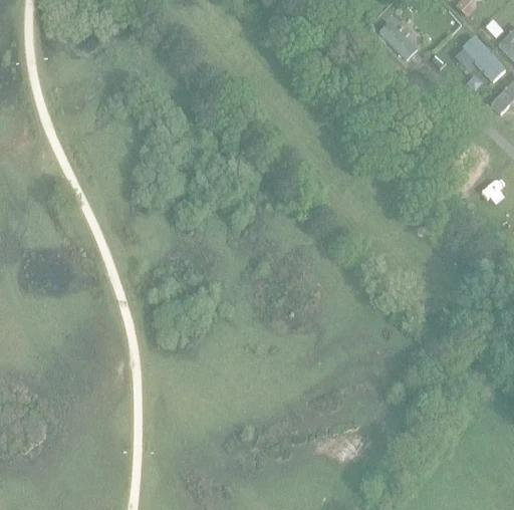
[(460,0),(455,5),(466,16),(475,7),(468,0),(460,0)]
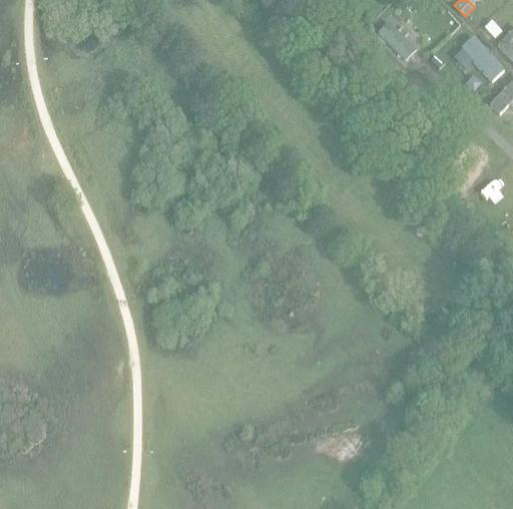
[(491,0),(470,21),(478,29),(480,28),(486,34),(497,23),(491,17),(504,3),(501,0),(491,0)]
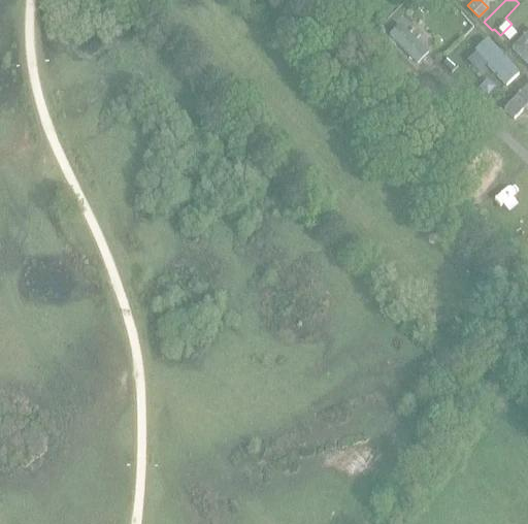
[(389,32),(417,61),(428,50),(400,22),(389,32)]
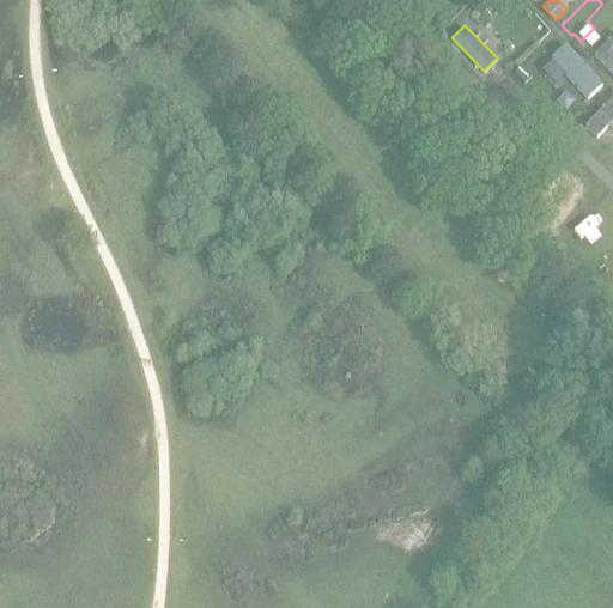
[(612,70),(612,32),(595,52),(612,70)]
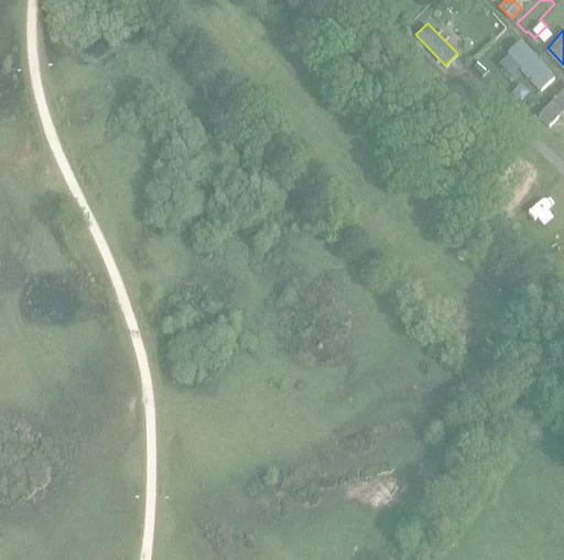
[(516,57),(546,86),(555,76),(524,47),(516,57)]
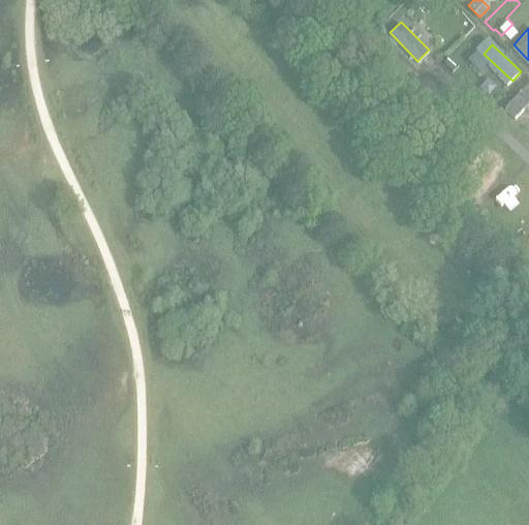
[(528,81),(504,106),(515,116),(524,106),(528,112),(528,81)]
